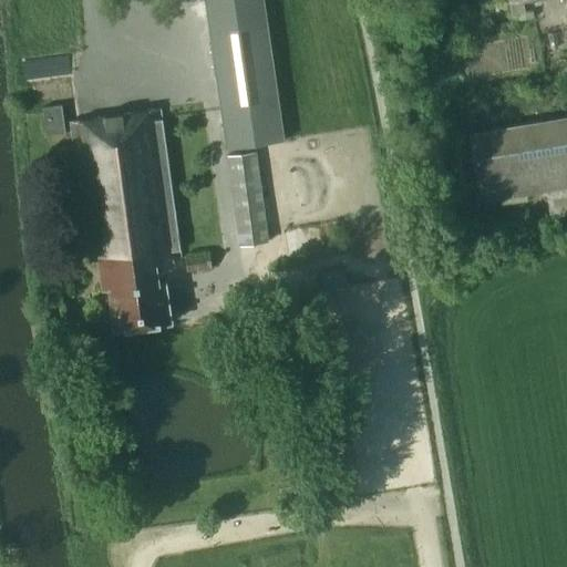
[(204,0),(226,150),(285,141),(264,0),(204,0)]
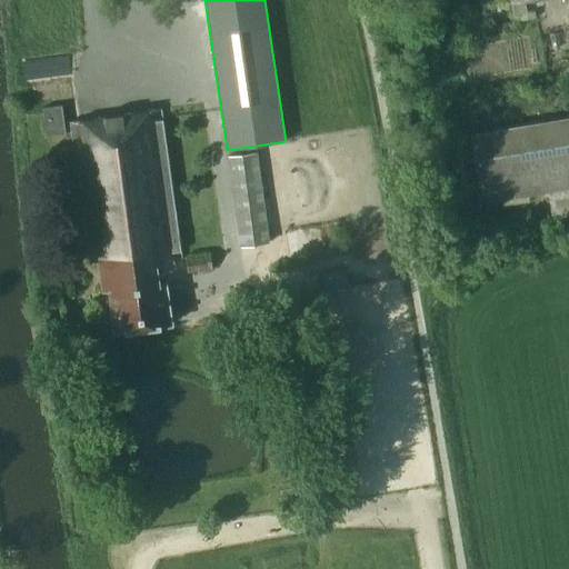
[(67,133),(62,106),(43,108),(47,137),(67,133)]
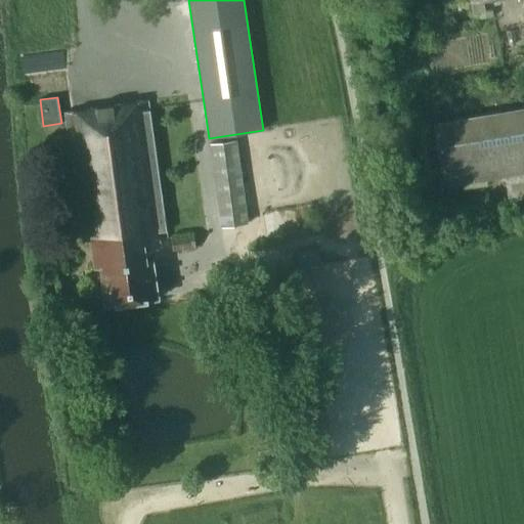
[(92,241),(96,268),(102,267),(107,303),(159,296),(157,282),(154,259),(147,260),(144,244),(145,244),(145,243),(161,241),(168,239),(148,100),(64,113),(67,123),(83,242),(92,241)]
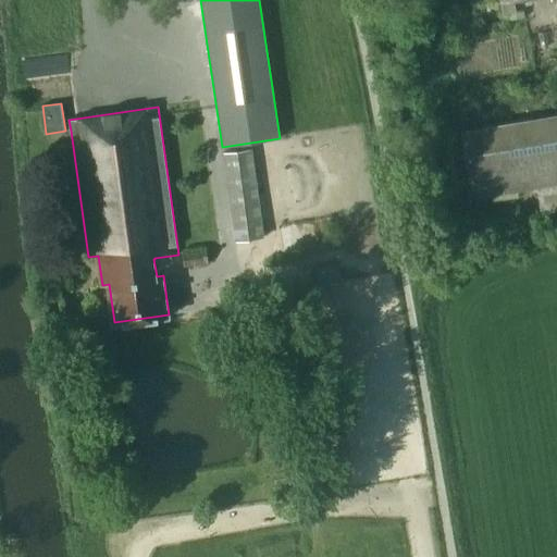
[(556,113),(461,131),(473,198),(536,187),(541,213),(556,210),(556,113)]
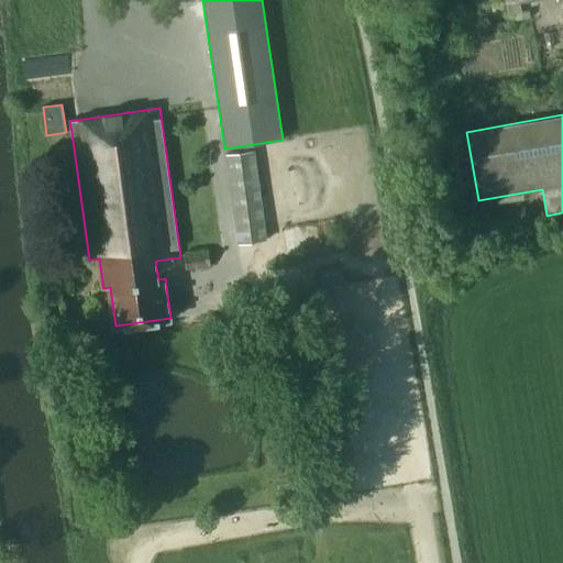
[(267,240),(255,151),(227,155),(239,244),(267,240)]
